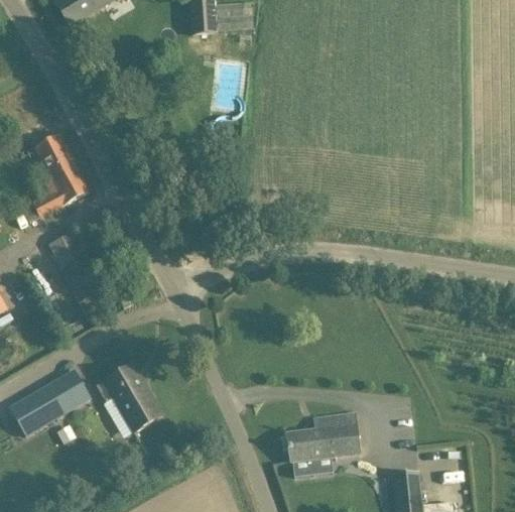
[(56,0),(54,1),(70,25),(111,0),(56,0)]
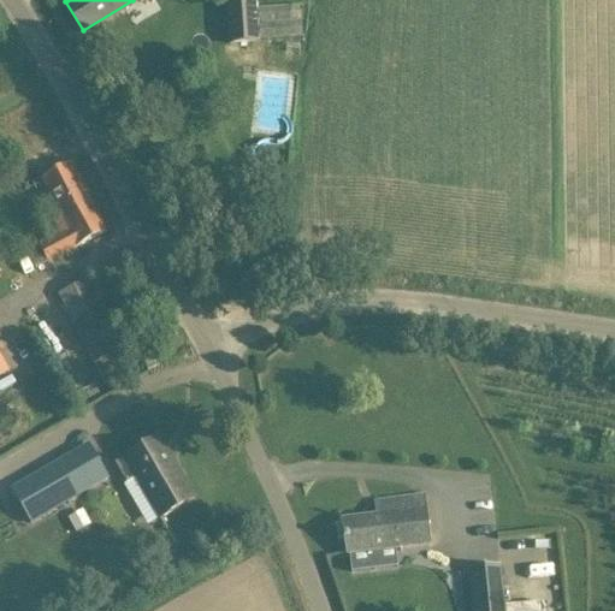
[(223,3),(226,42),(259,40),(255,0),(244,0),(223,3)]
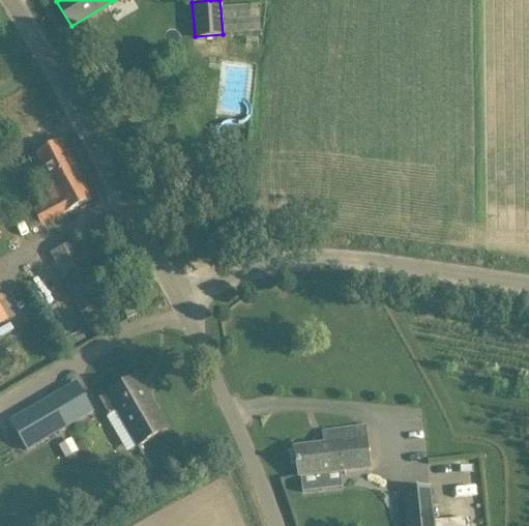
[(40,223),(74,205),(92,196),(60,137),(34,150),(52,184),(38,192),(43,203),(33,208),(40,223)]
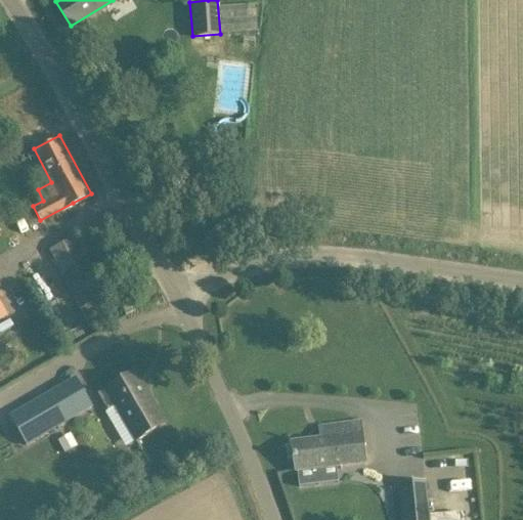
[(64,240),(49,248),(68,285),(93,271),(71,227),(61,232),(64,240)]
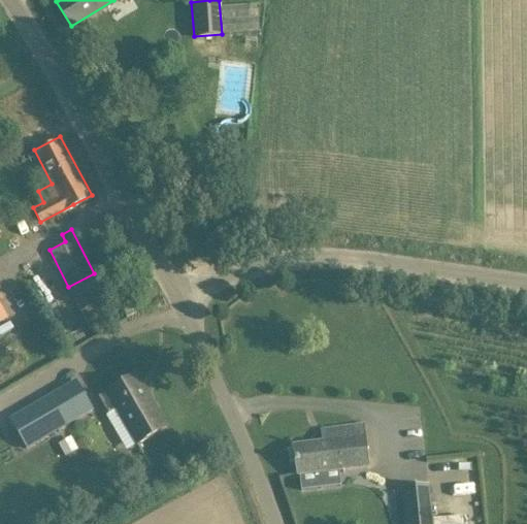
[(114,315),(94,273),(68,287),(89,327),(114,315)]
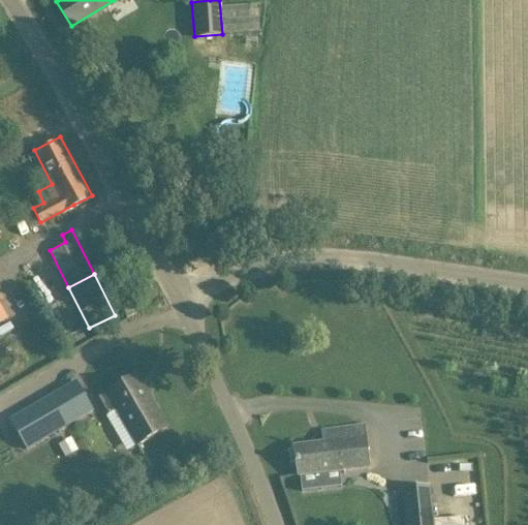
[(120,302),(126,315),(135,311),(129,298),(120,302)]
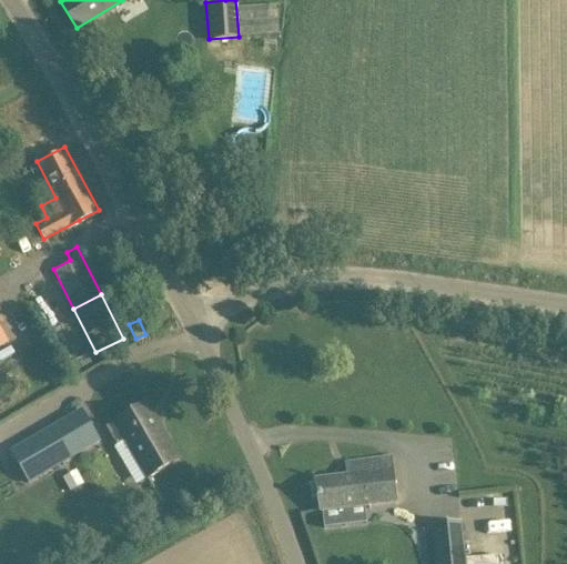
[(117,442),(125,437),(147,475),(179,457),(145,401),(105,424),(117,442)]
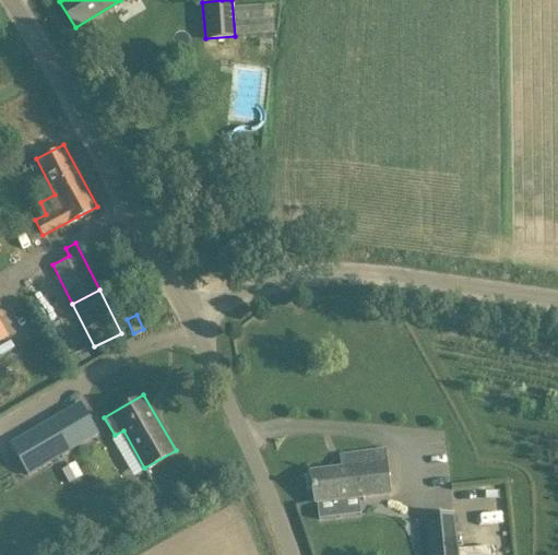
[(28,472),(79,441),(98,430),(81,401),(61,411),(11,441),(28,472)]
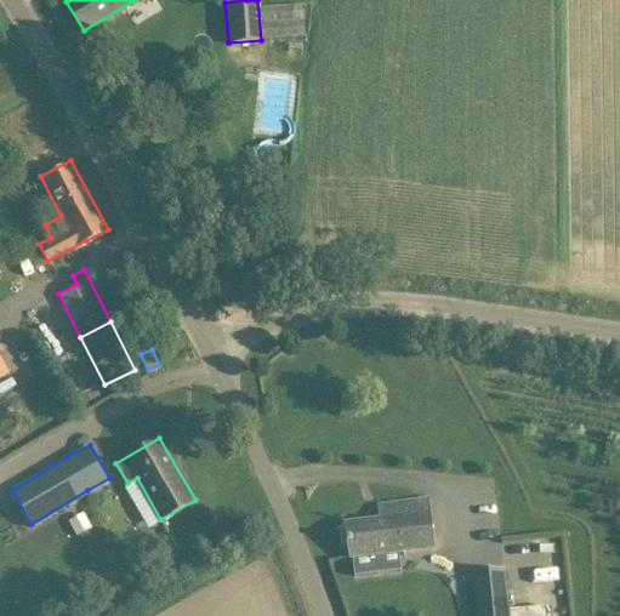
[(430,511),(428,511),(427,495),(376,502),(377,517),(343,522),(350,555),(433,546),(430,511)]
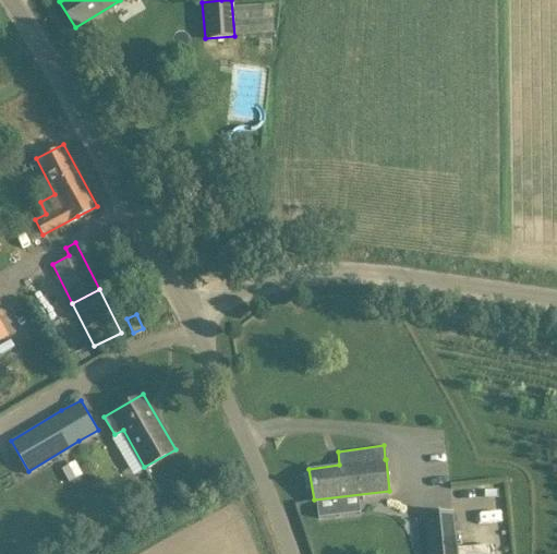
[(76,464),(63,470),(68,480),(82,472),(76,464)]
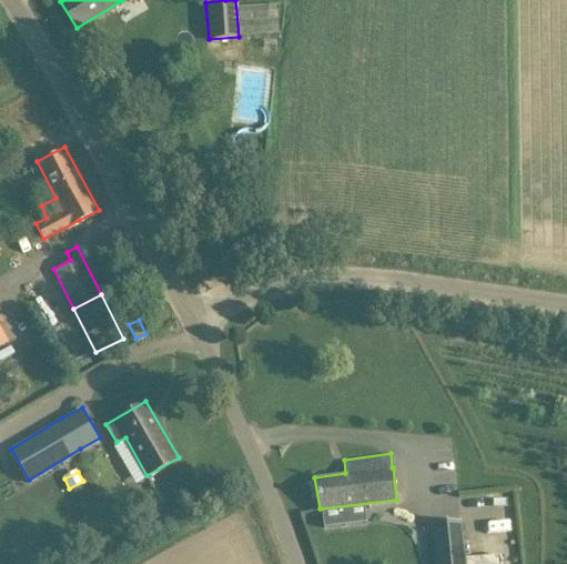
[(431,522),(434,563),(488,563),(497,563),(496,552),(465,555),(462,520),(431,522)]
